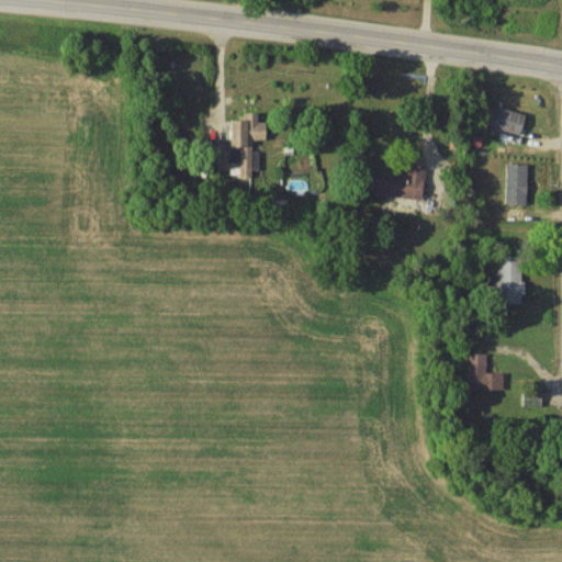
[(521,137),(528,116),(487,104),(481,125),(521,137)]
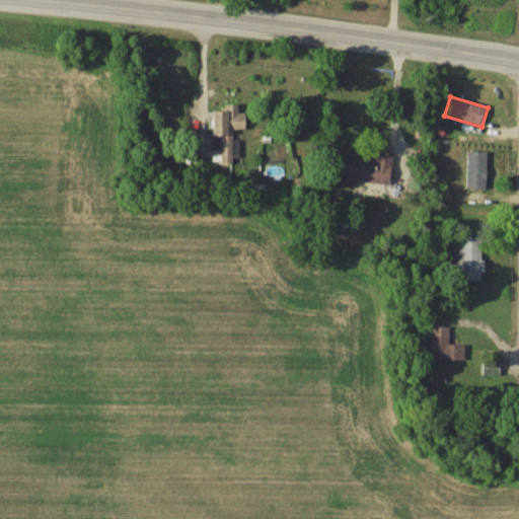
[(234,131),(247,131),(247,116),(241,115),(241,106),(227,105),(227,113),(216,113),(215,141),(202,141),(202,158),(222,158),(222,164),(234,164),(234,131)]
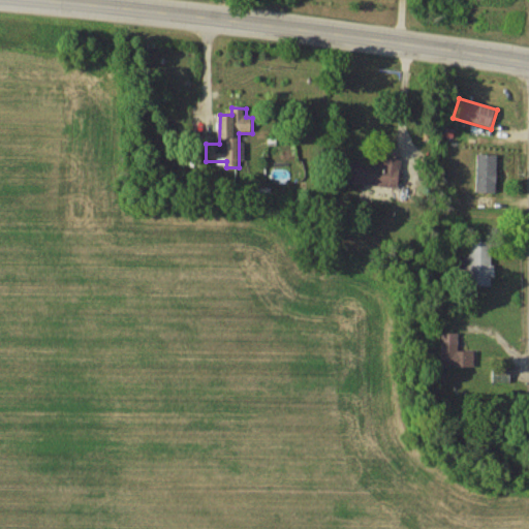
[(497,194),(497,156),(477,156),(477,194),(497,194)]
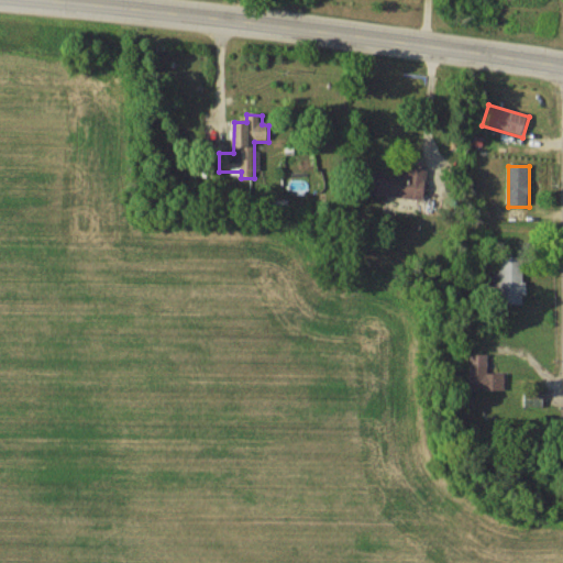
[(424,201),(428,172),(407,169),(407,176),(374,173),(372,196),(424,201)]
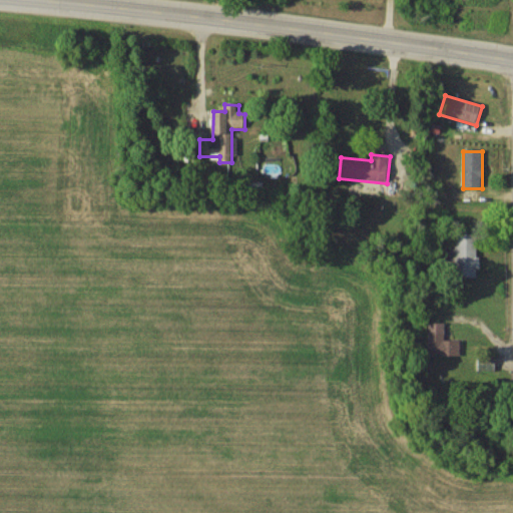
[(456,280),(479,280),(478,236),(456,236),(456,280)]
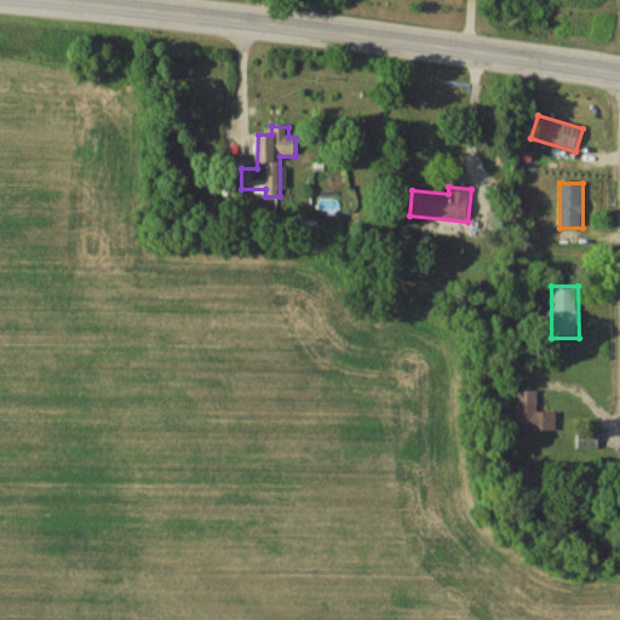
[(518,390),(518,430),(557,430),(557,412),(537,412),(537,390),(518,390)]
